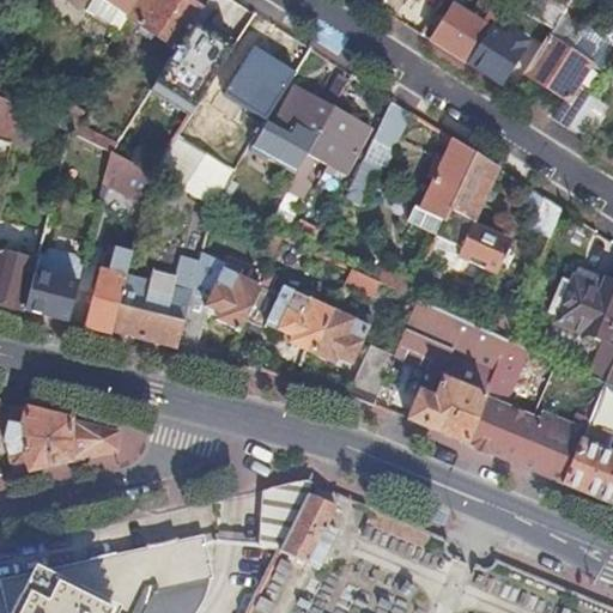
[(127,18),(135,6),(131,4),(133,0),(64,0),(85,14),(93,0),(104,0),(95,16),(119,31),(127,18)]
